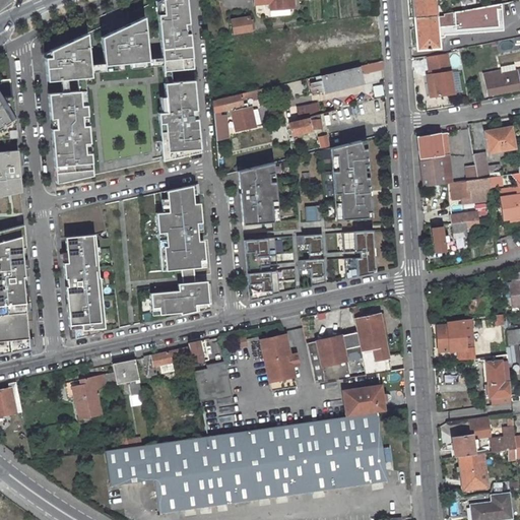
[(185,0),(160,0),(155,3),(163,72),(192,69),(185,0)]
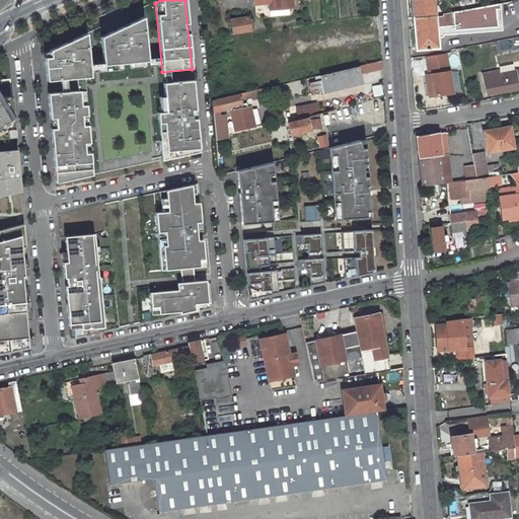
[(438,6),(435,6),(434,0),(412,0),(414,18),(436,16),(435,10),(438,10),(438,6)]
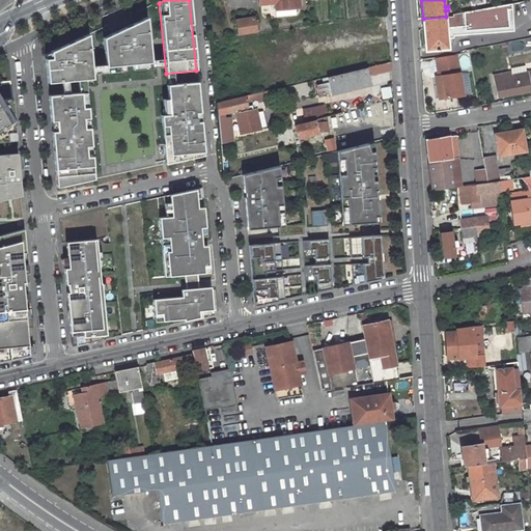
[(298,12),(297,2),(257,6),(258,17),(262,20),(294,17),(298,12)]
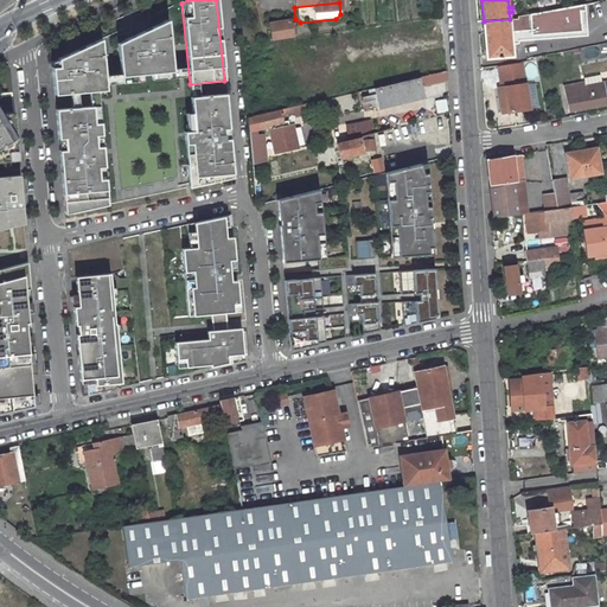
[(510,19),(484,21),(486,57),(512,56),(512,48),(516,48),(515,42),(511,42),(510,30),(516,30),(535,27),(535,23),(531,23),(530,12),(518,14),(518,18),(510,19)]
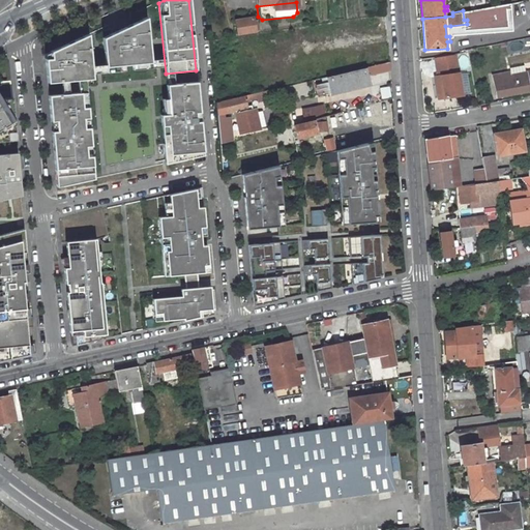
[(255,17),(235,20),(237,34),(260,31),(258,23),(255,23),(255,17)]
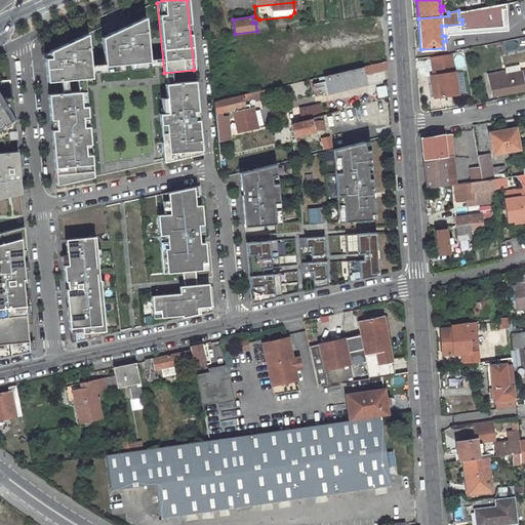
[(146,18),(102,39),(105,68),(150,63),(146,18)]
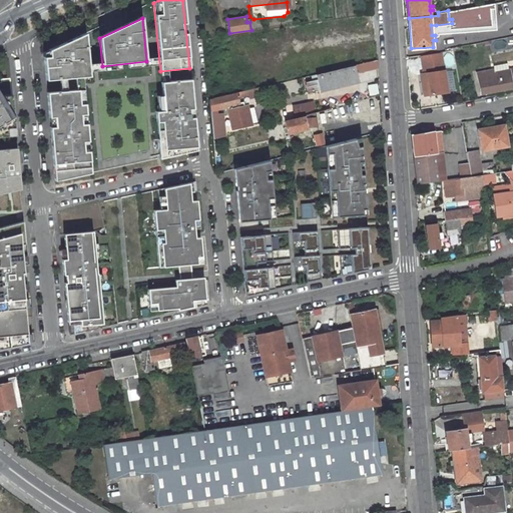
[(50,58),(44,58),(46,81),(90,77),(86,34),(49,51),(50,58)]
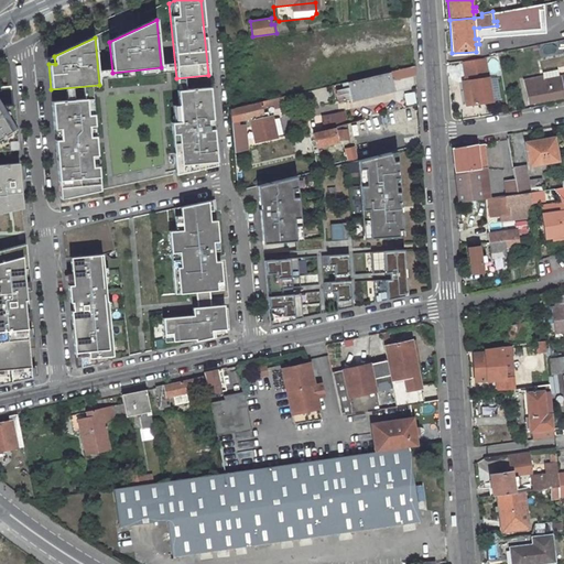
[(485,58),(463,63),(466,80),(468,90),(465,91),(467,105),(491,100),(485,58)]
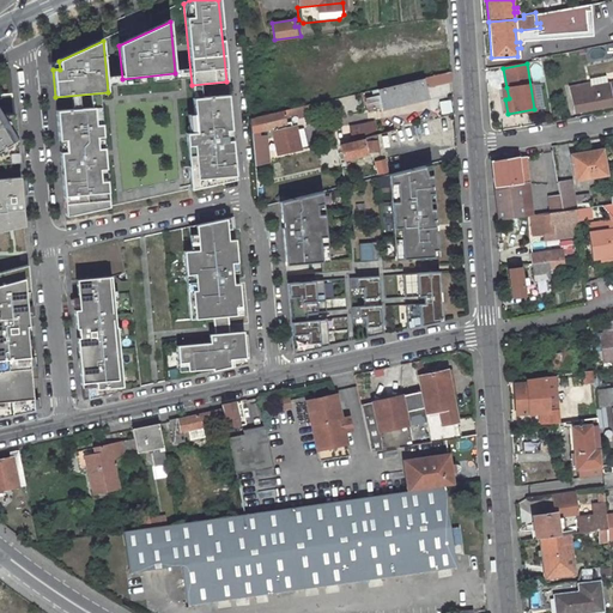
[(451,82),(450,72),(434,77),(436,86),(451,82)]
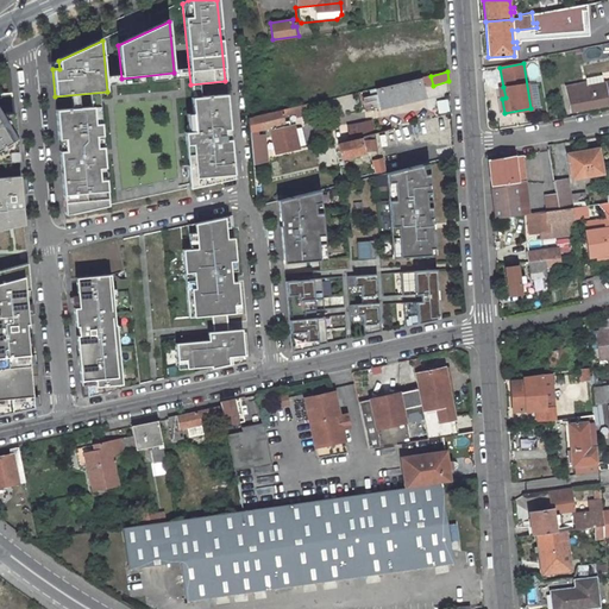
[(426,100),(420,79),(376,90),(381,111),(426,100)]
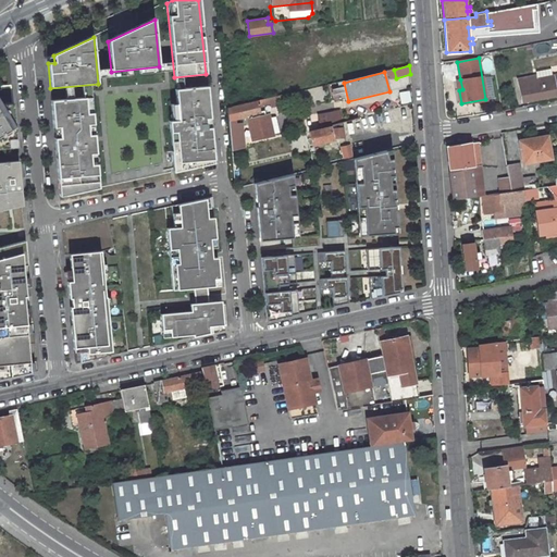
[(520,81),(523,101),(556,95),(556,76),(539,79),(537,77),(520,81)]
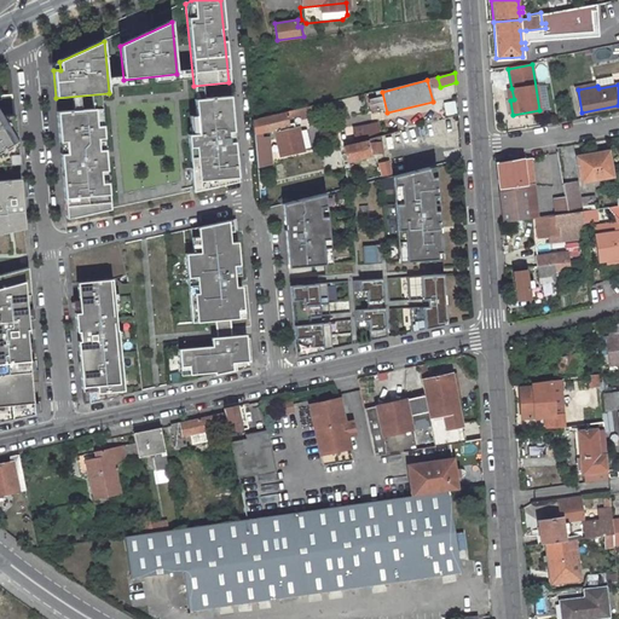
[(0,166),(19,166),(19,156),(15,157),(13,145),(18,144),(13,97),(1,98),(1,102),(0,102),(0,166)]
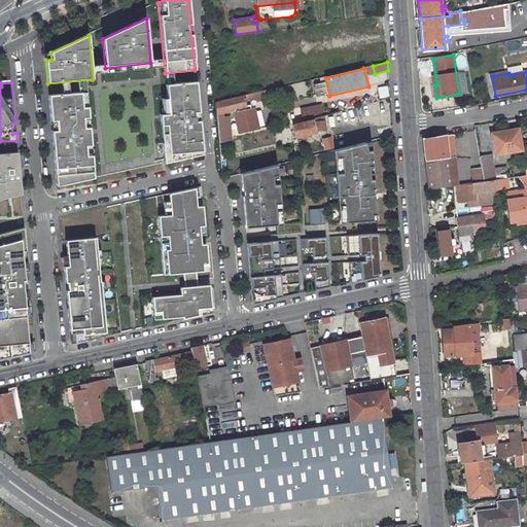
[(196,82),(166,85),(168,114),(160,115),(160,116),(169,115),(169,119),(166,119),(166,125),(161,126),(161,127),(166,126),(168,143),(163,144),(164,164),(203,155),(196,82)]
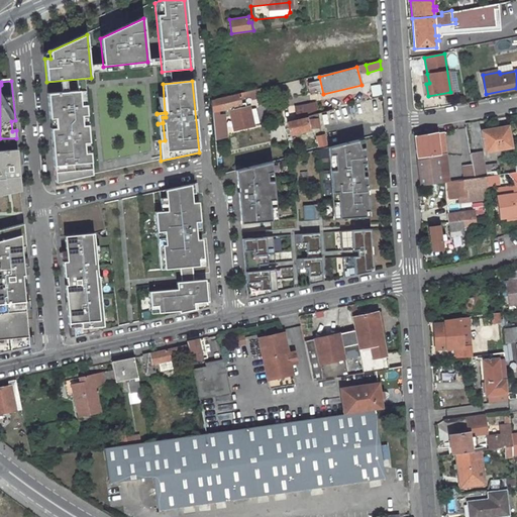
[(382,85),(371,86),(373,97),(383,95),(382,85)]
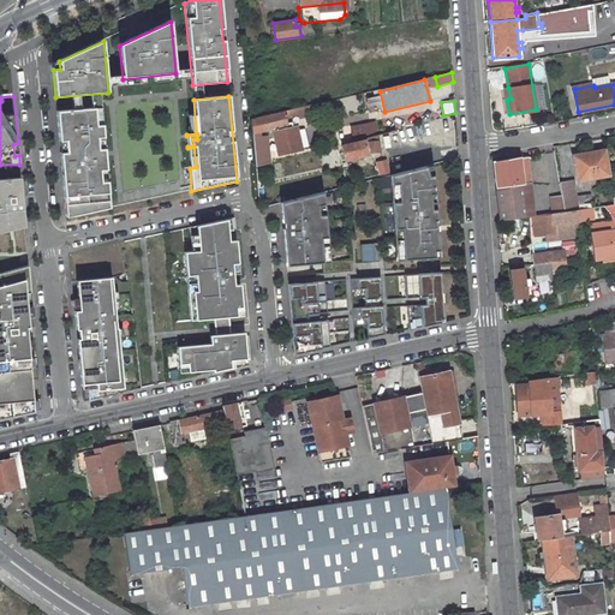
[(95,108),(57,112),(60,142),(66,142),(67,153),(61,154),(60,154),(65,203),(66,203),(72,203),(73,218),(111,209),(108,181),(108,183),(102,183),(101,171),(107,171),(106,157),(100,159),(99,151),(106,150),(105,149),(99,150),(97,138),(103,138),(105,138),(103,125),(102,125),(96,126),(95,109),(95,108)]
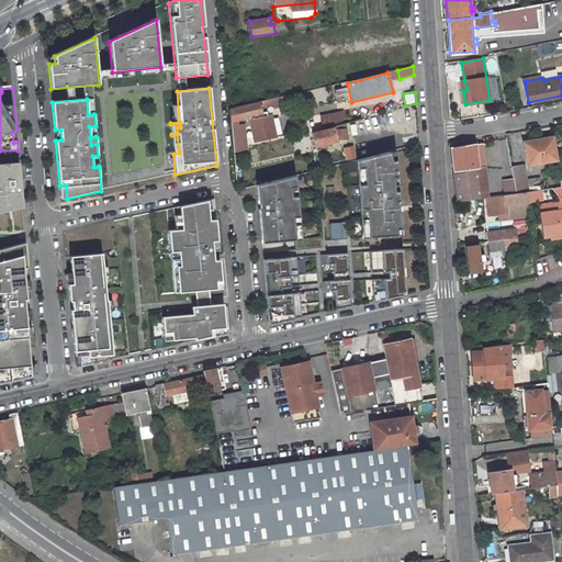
[(237,122),(250,119),(256,143),(276,137),(271,116),(268,117),(267,112),(262,113),(261,108),(273,104),(272,99),(229,109),(231,123),(237,122)]
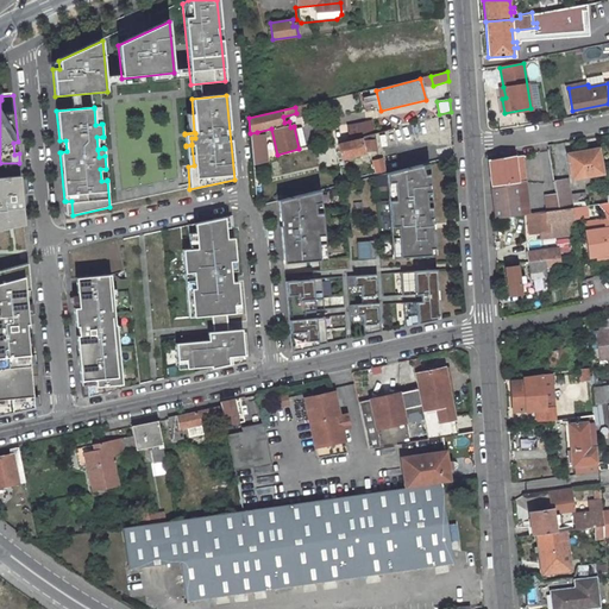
[(349,137),(376,133),(374,121),(347,124),(349,137)]
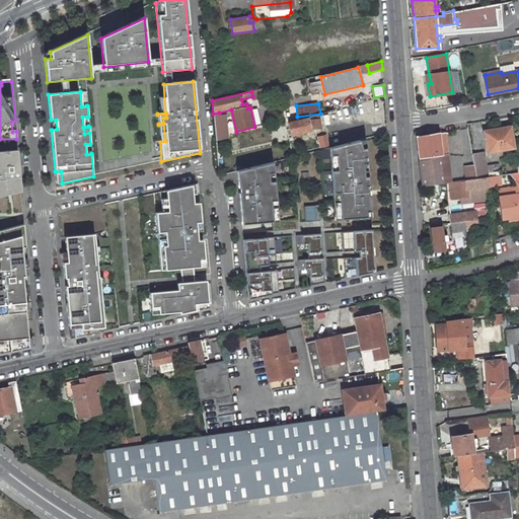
[(157,115),(158,124),(163,123),(163,118),(166,118),(166,114),(157,115)]
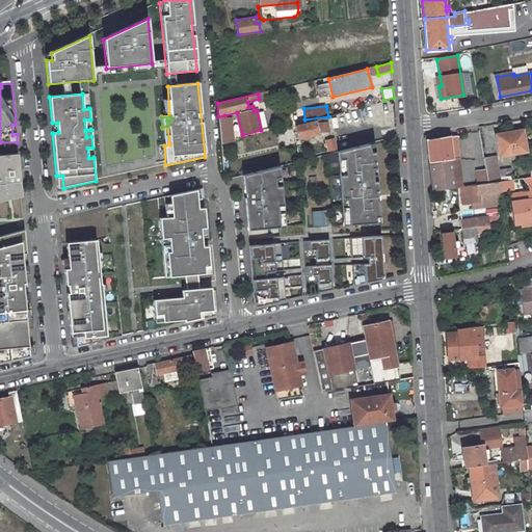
[(319,133),(316,122),(296,127),(299,138),(319,133)]
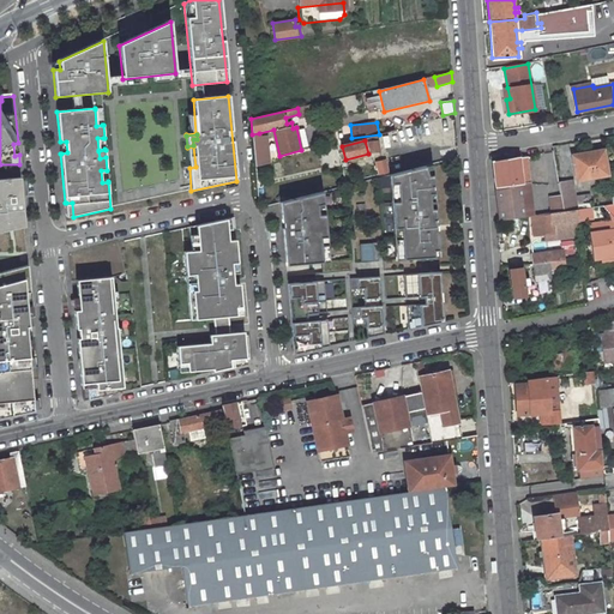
[(266,151),(265,142),(260,142),(253,143),(254,152),(266,151)]
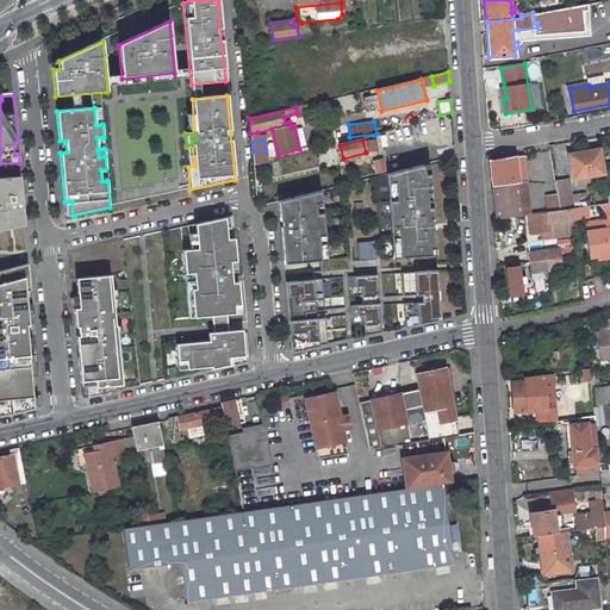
[(377,141),(366,141),(367,151),(378,150),(377,141)]
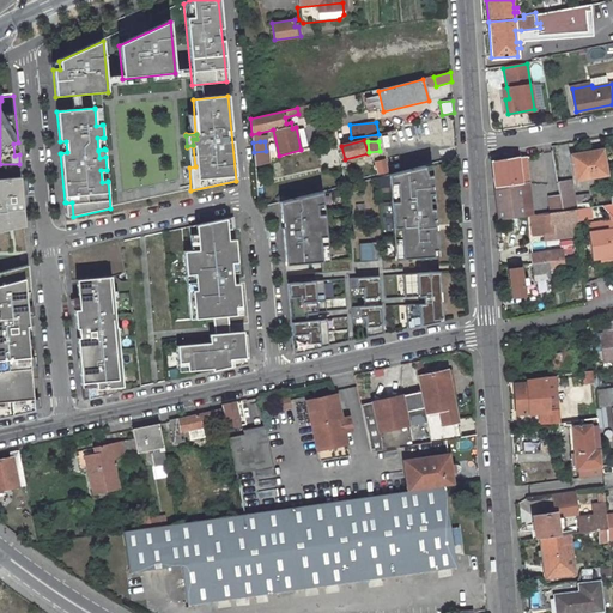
[(607,174),(604,149),(590,151),(590,152),(572,156),(577,178),(607,174)]
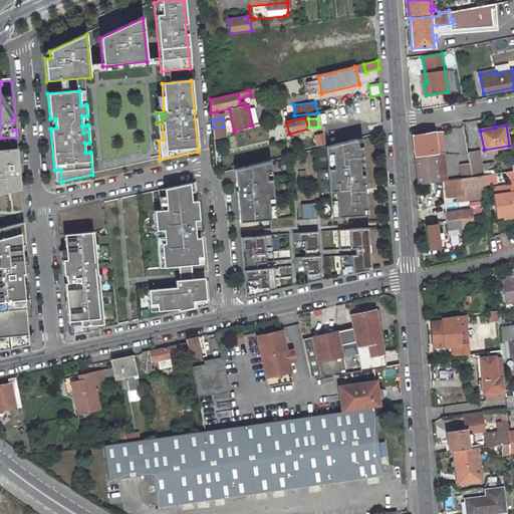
[(224,137),(223,126),(213,127),(214,140),(224,137)]
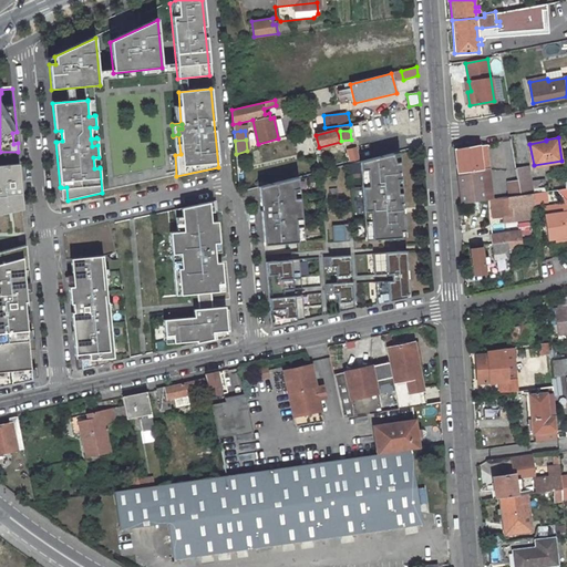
[(486,144),(480,145),(481,167),(488,166),(486,144)]
